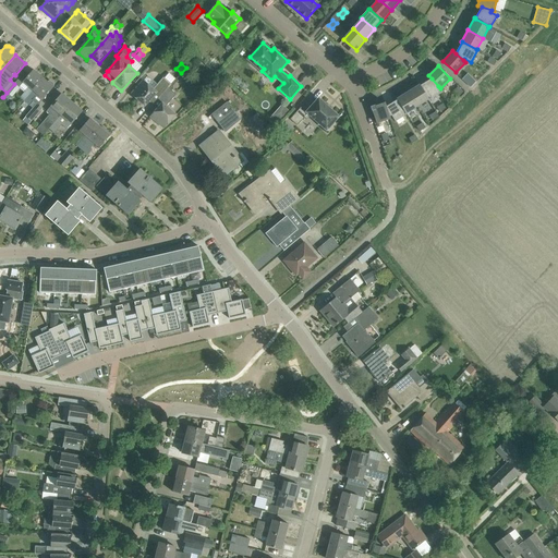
[(181,73),(186,77),(191,72),(186,68),(181,73)]
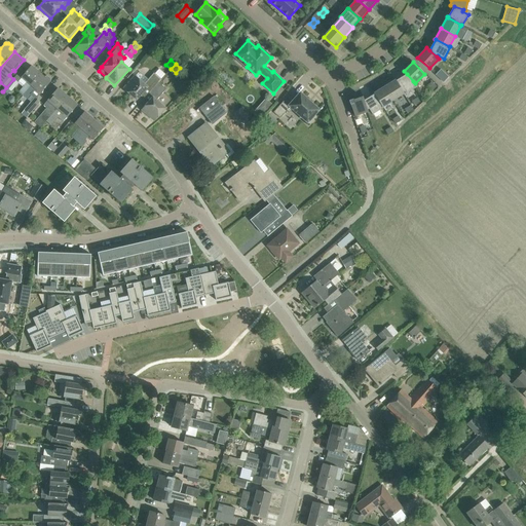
[(23,87),(19,92),(23,96),(41,74),(32,66),(22,77),(28,82),(23,87)]
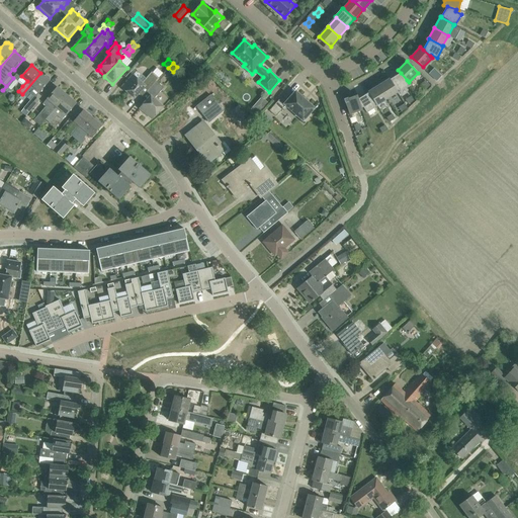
[(429,74),(437,81),(442,76),(441,75),(434,68),(429,74)]
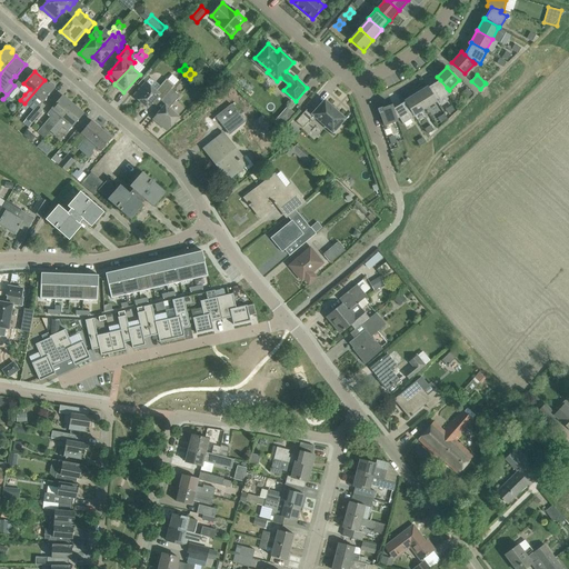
[(160,95),(163,98),(176,85),(167,79),(160,86),(151,78),(147,82),(133,96),(148,108),(160,95)]
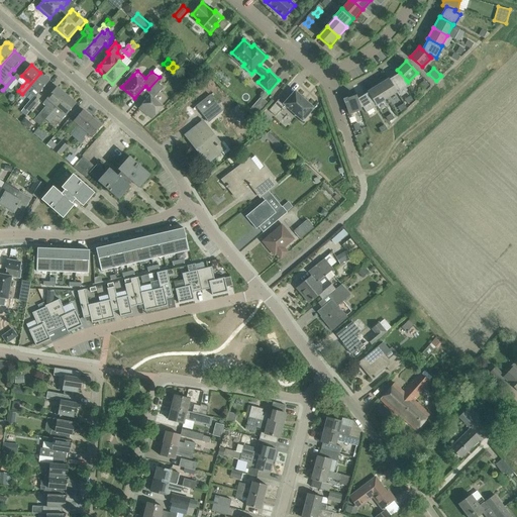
[(43,76),(40,73),(22,94),(26,98),(30,93),(34,96),(35,97),(39,91),(40,92),(49,81),(49,80),(49,78),(46,75),(44,75),(43,76)]
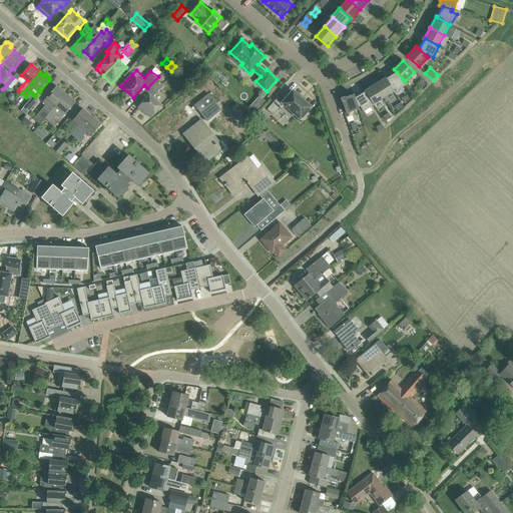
[(387,78),(386,78),(394,91),(393,91),(394,92),(405,86),(402,80),(403,79),(397,72),(387,78)]
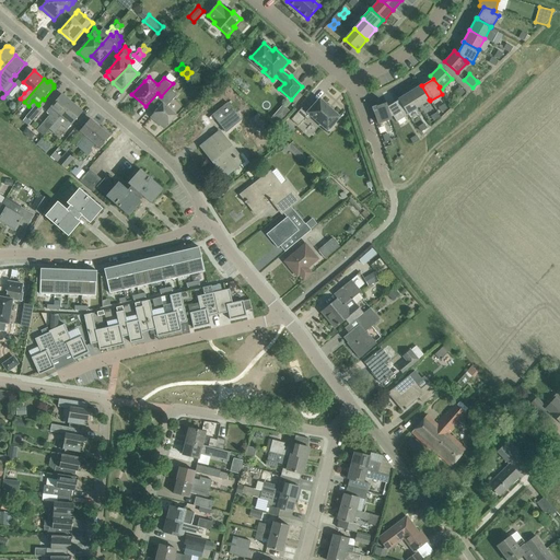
[(14,84),(3,97),(8,102),(11,97),(12,97),(20,89),(14,84)]
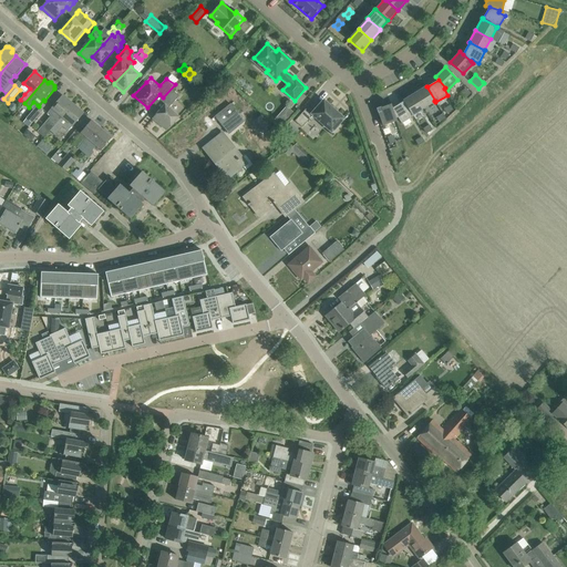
[(414,93),(424,109),(434,101),(435,101),(426,86),(428,86),(426,85),(414,93)]
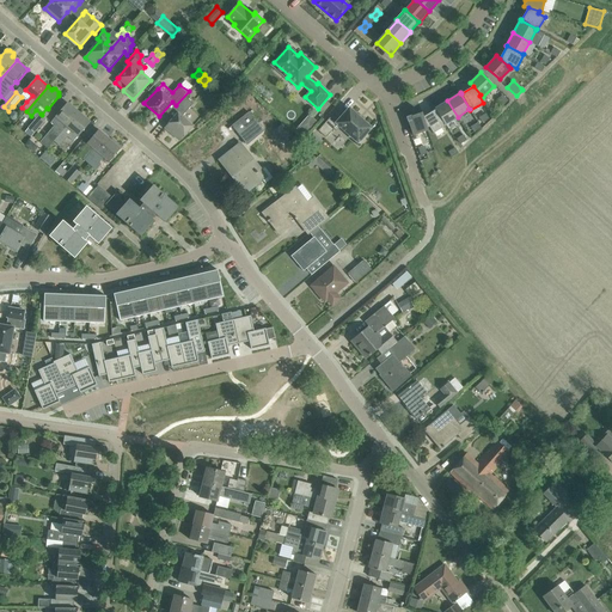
[(193,103),(185,97),(161,126),(179,142),(194,126),(182,116),(193,103)]
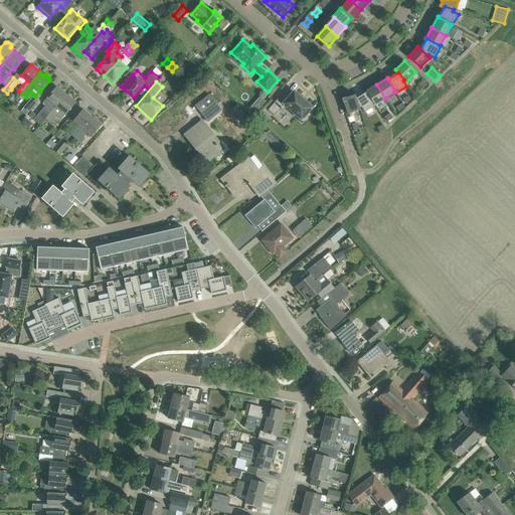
[(366,92),(367,92),(375,105),(385,99),(376,84),(366,92)]
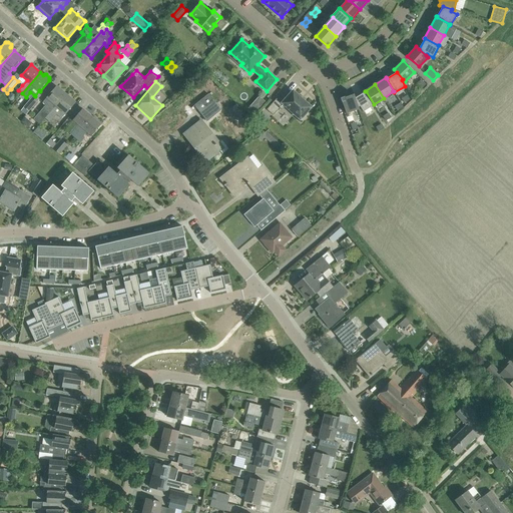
[(48,115),(66,94),(57,86),(42,103),(45,105),(34,119),(40,124),(48,115)]
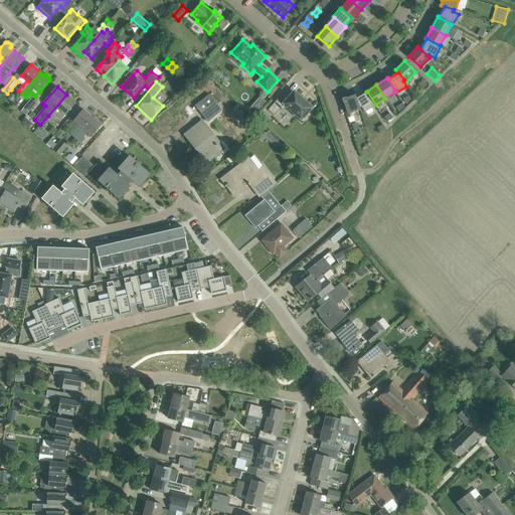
[(312,108),(294,92),(283,104),(278,100),(269,110),(275,116),(282,108),(284,110),(286,108),(301,121),(312,108)]
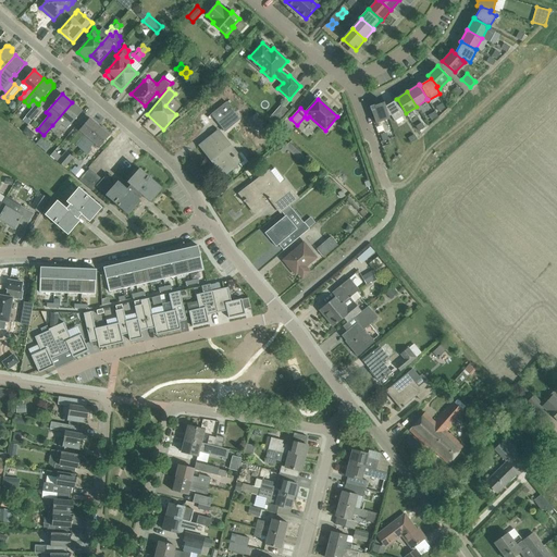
[(397,99),(396,99),(385,107),(388,116),(391,115),(394,121),(407,114),(406,113),(397,99)]
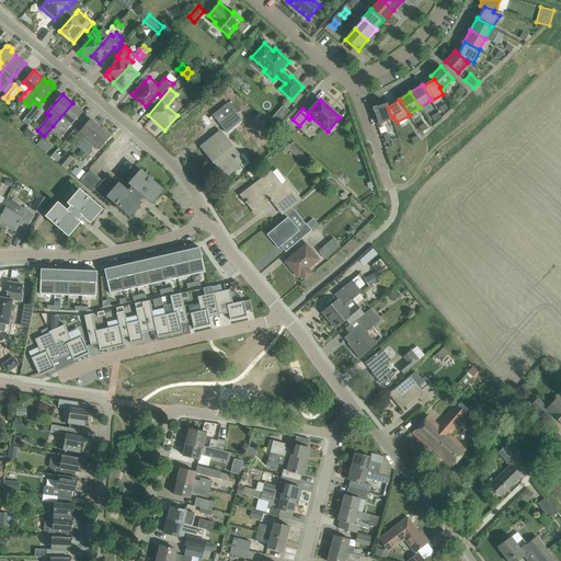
[(69,128),(82,112),(72,103),(53,126),(49,129),(56,135),(65,124),(69,128)]
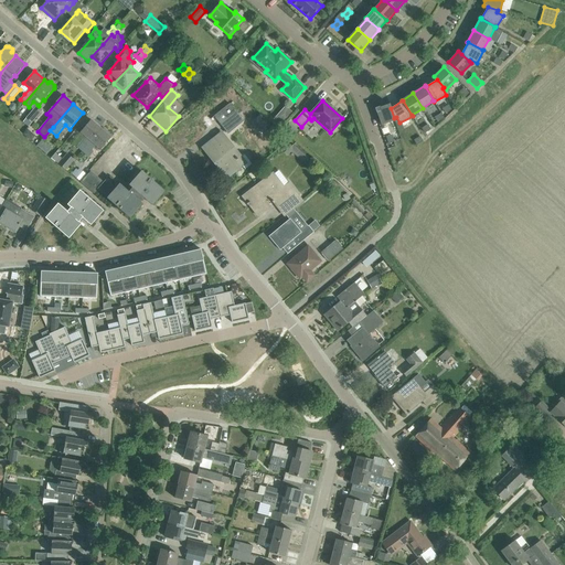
[(214,116),(228,132),(241,124),(233,115),(236,113),(230,104),(214,116)]
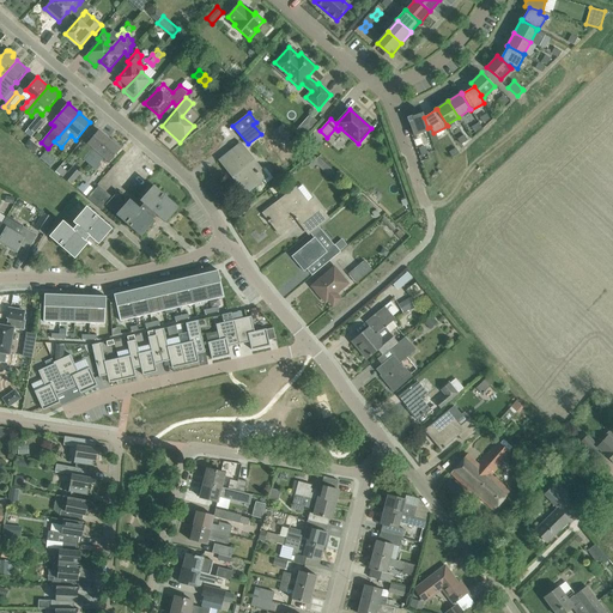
[(429,131),(428,128),(424,117),(423,113),(408,117),(414,135),(429,131)]
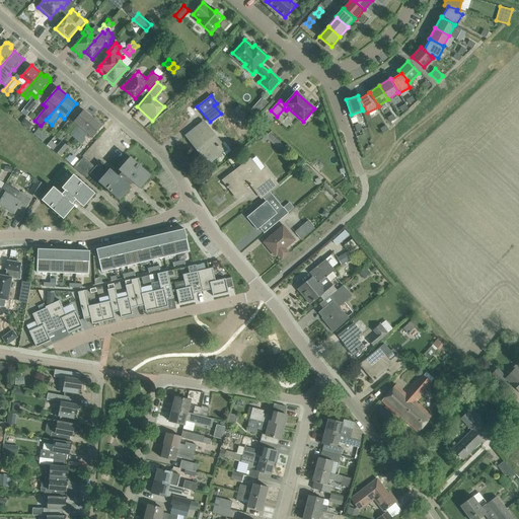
[(21,113),(26,117),(40,100),(35,97),(34,96),(21,113)]
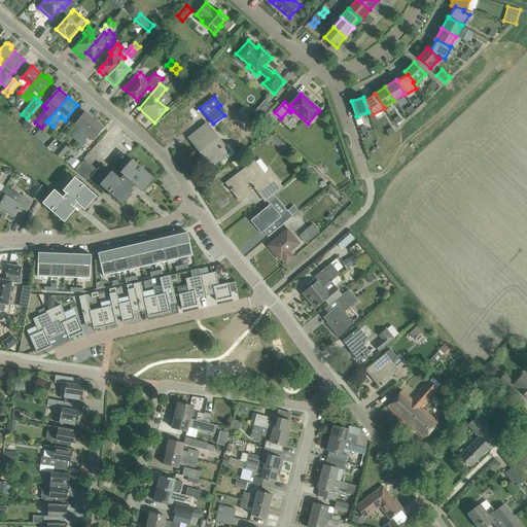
[(186,106),(164,125),(169,132),(171,131),(174,134),(197,116),(197,115),(199,113),(195,108),(195,109),(190,103),(186,106)]
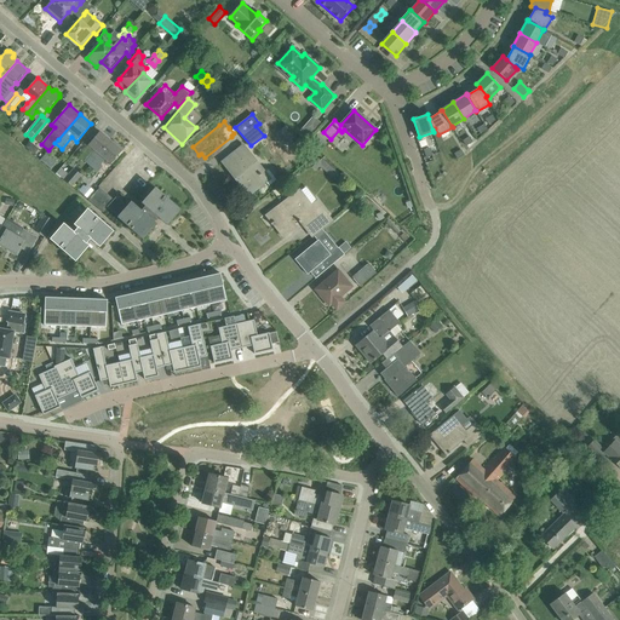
[(297,135),(286,125),(279,132),(290,142),(297,135)]
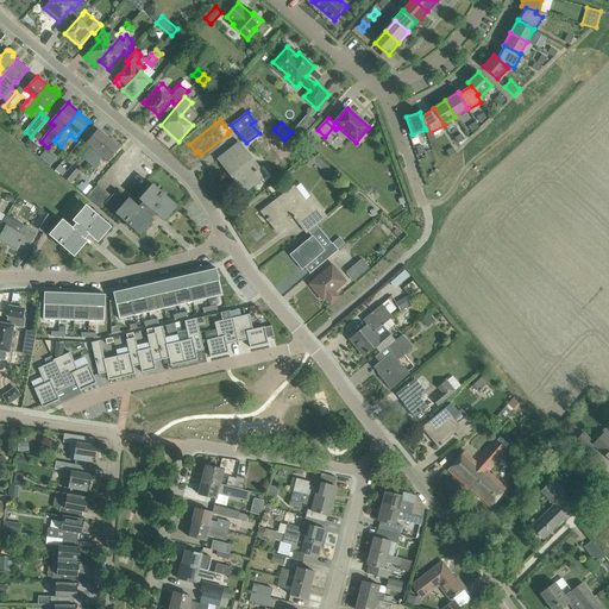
[(99,129),(87,143),(93,149),(88,154),(93,157),(110,138),(99,129)]
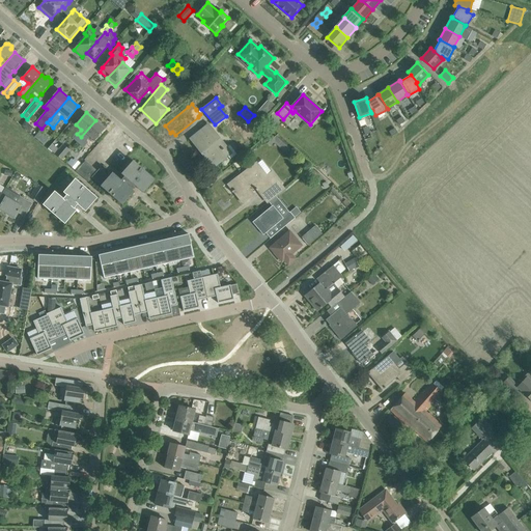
[(77,142),(84,147),(87,142),(85,140),(89,136),(95,141),(105,129),(95,120),(77,142)]
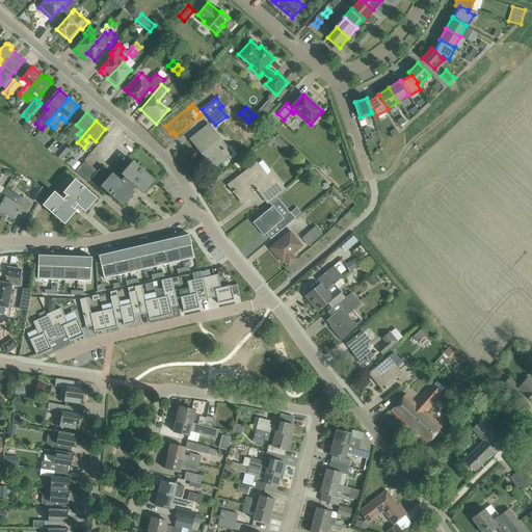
[(209,125),(194,136),(206,151),(203,153),(214,167),(229,155),(232,158),(237,154),(231,144),(224,150),(217,141),(220,139),(209,125)]
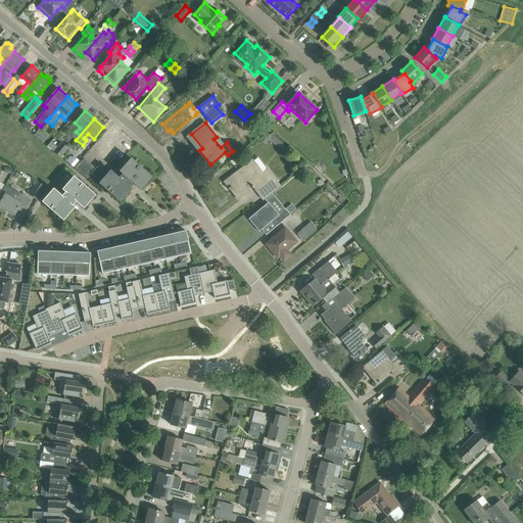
[(271,130),(262,138),(266,143),(270,140),(271,139),(284,150),(288,145),(271,130)]
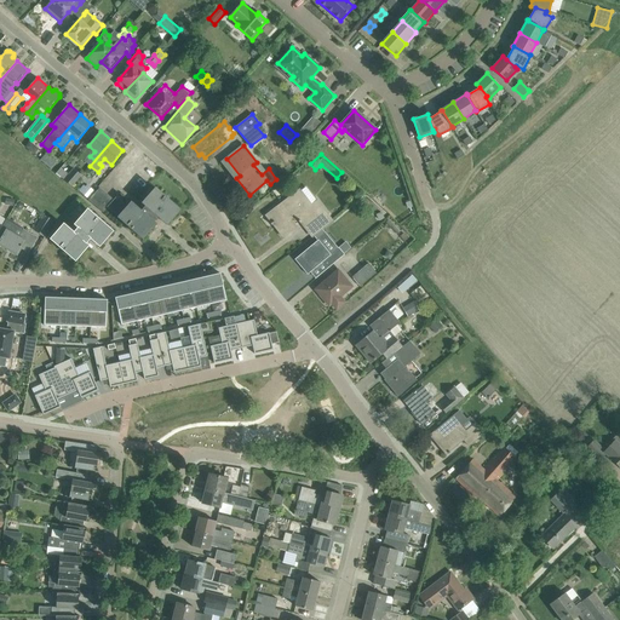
[(68,174),(61,168),(57,173),(72,187),(81,176),(74,168),(68,174)]
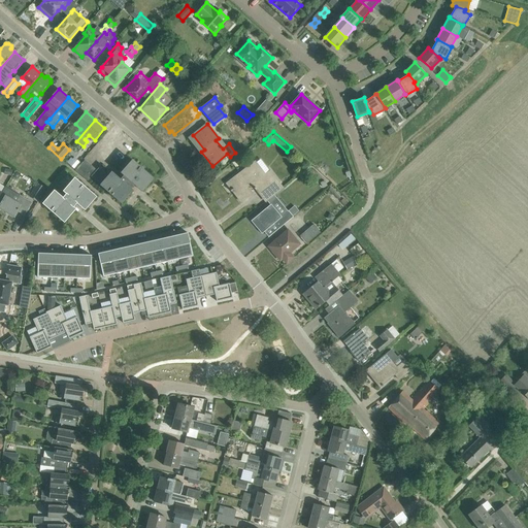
[(72,159),(68,164),(71,166),(75,169),(80,163),(74,158),(72,159)]
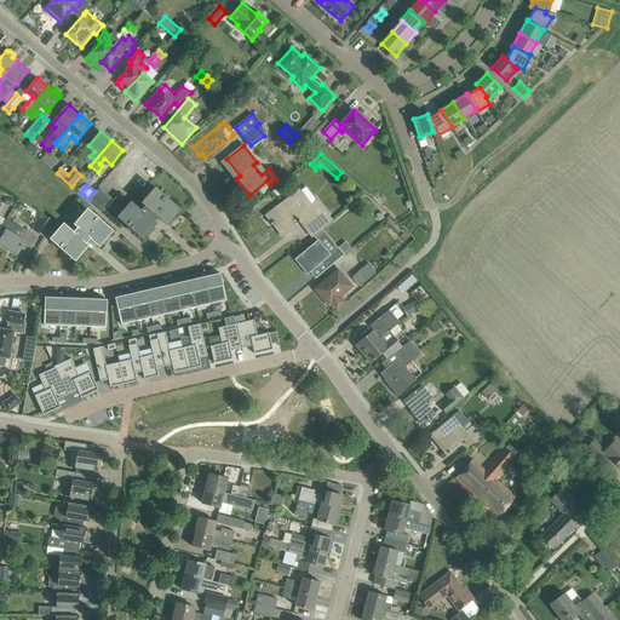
[(89,200),(103,213),(108,207),(114,200),(99,188),(89,200)]
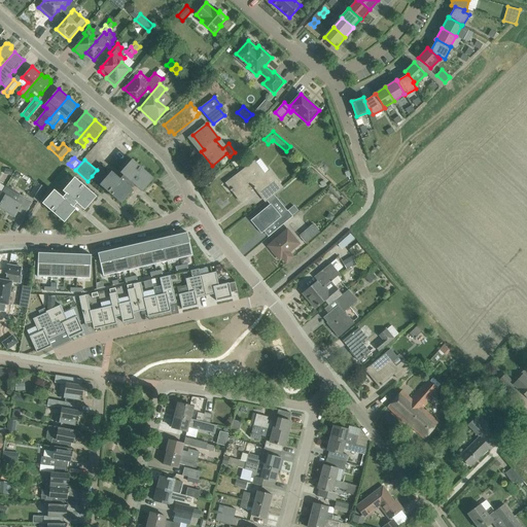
[(146,182),(148,184),(153,178),(133,160),(128,166),(130,167),(124,174),(125,175),(134,184),(140,189),(146,182)]
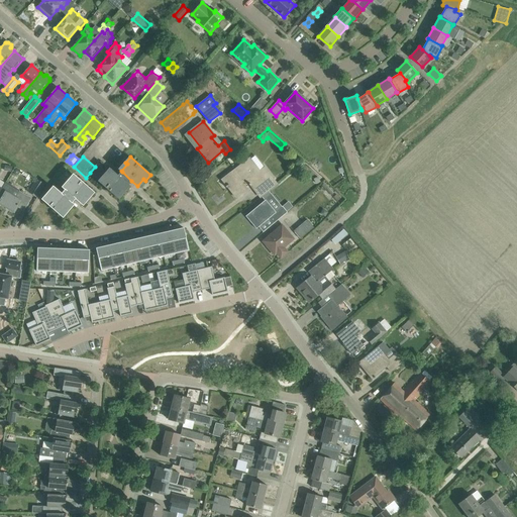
[(260,172),(249,159),(233,171),(225,177),(230,183),(225,187),(226,188),(227,187),(235,197),(244,191),(239,184),(246,179),(249,184),(248,184),(250,186),(251,185),(261,197),(278,184),(265,168),(260,172)]
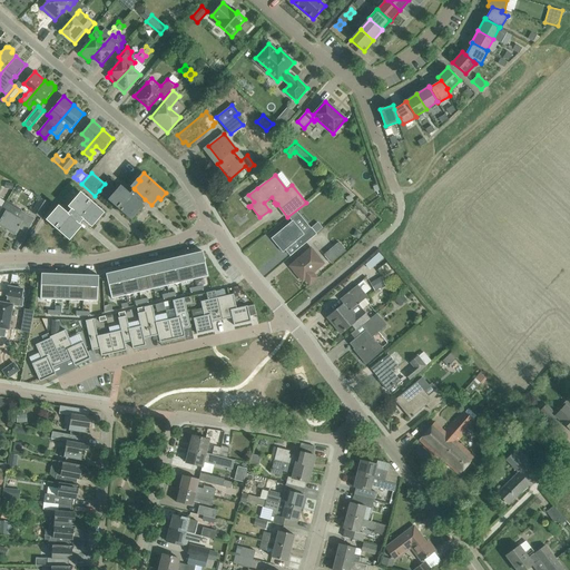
[(99,190),(109,199),(114,194),(116,196),(119,193),(107,182),(105,184),(99,190)]
